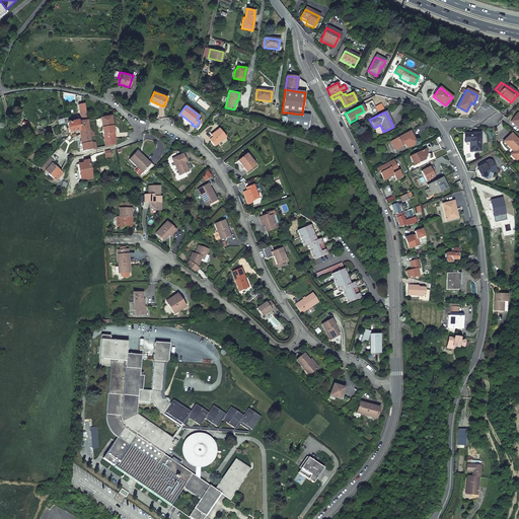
[(287,113),(286,125),(308,128),(310,116),(302,115),(287,113)]
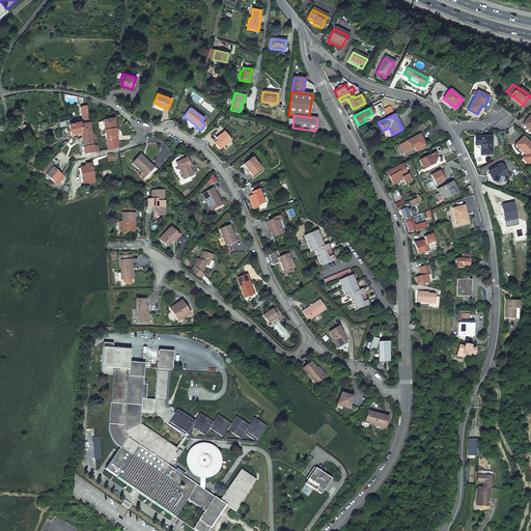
[(104,126),(106,139),(116,137),(115,129),(113,119),(103,121),(104,126)]
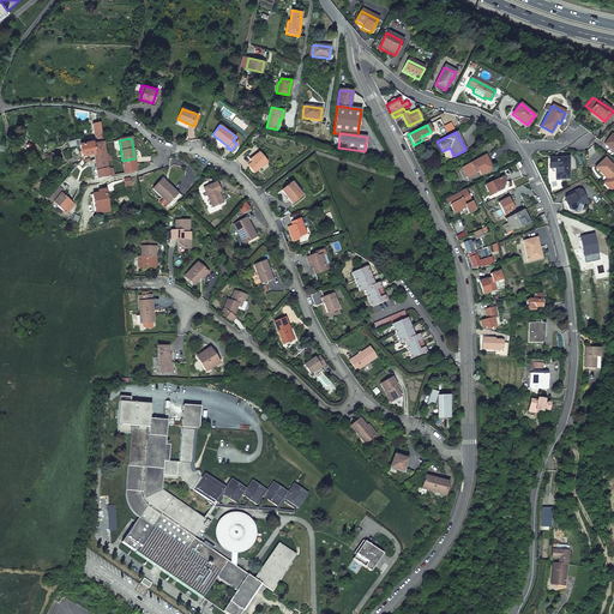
[(92,145),(94,155),(104,152),(103,143),(95,144),(92,145)]
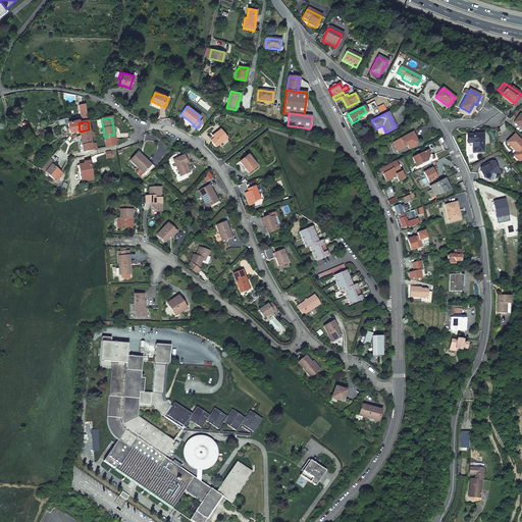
[(67,123),(69,134),(80,132),(79,123),(79,122),(67,123)]
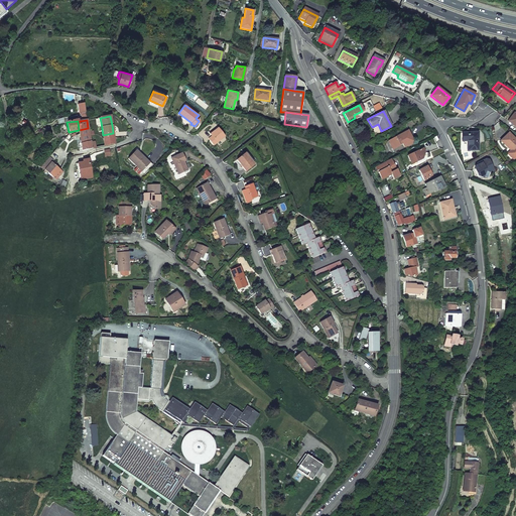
[(81,143),(91,141),(90,135),(89,132),(88,128),(79,130),(80,134),(81,139),(81,143)]
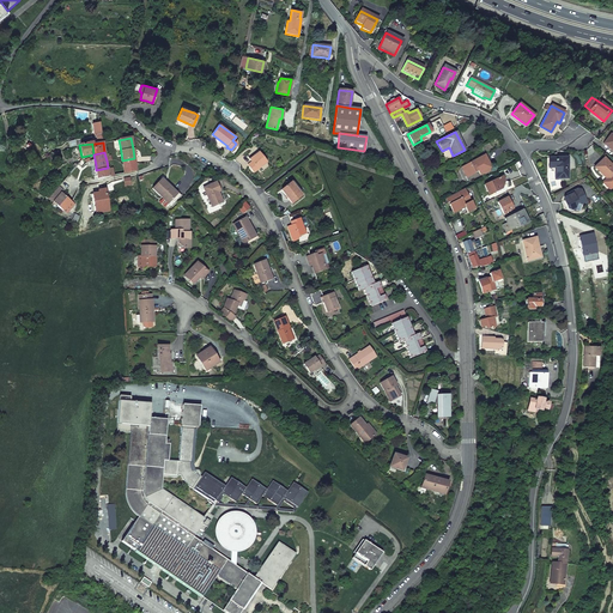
[(254,173),(266,163),(259,153),(249,159),(252,162),(248,165),(254,173)]
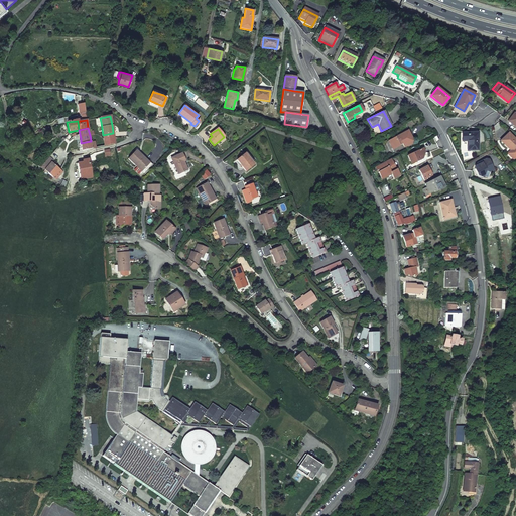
[(407,131),(388,140),(392,149),(402,144),(403,145),(411,141),(409,138),(410,137),(407,131)]
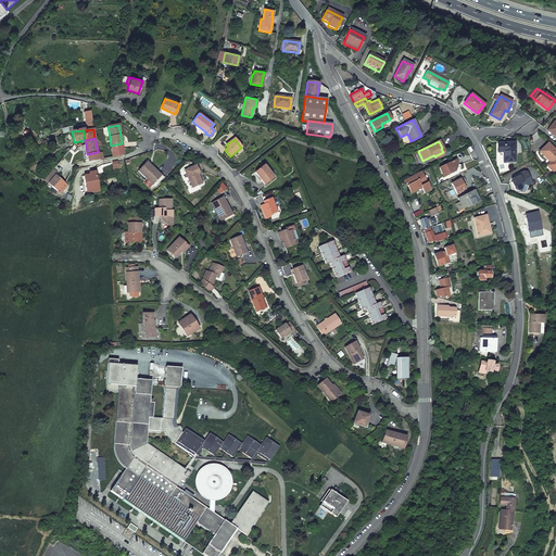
[(112,153),(113,158),(124,155),(122,143),(111,146),(112,153)]
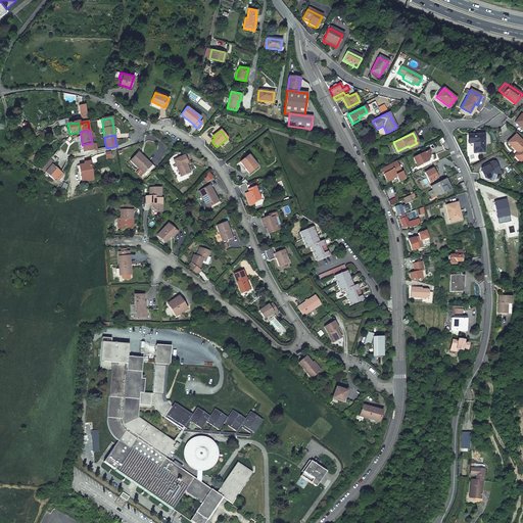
[(518,152),(514,156),(521,162),(522,160),(522,142),(516,135),(508,143),(518,152)]
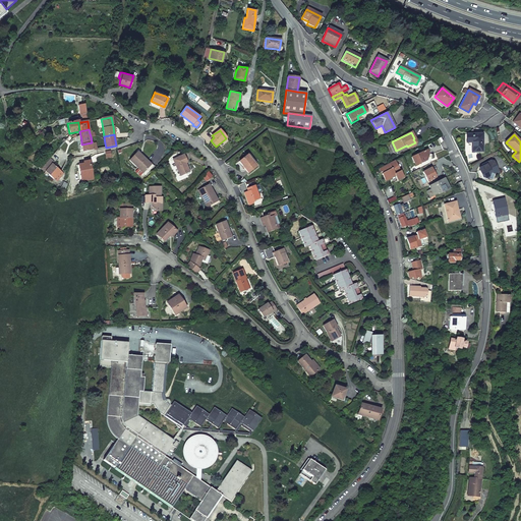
[(473,143),(473,153),(481,153),(481,135),(466,135),(465,143),(473,143)]
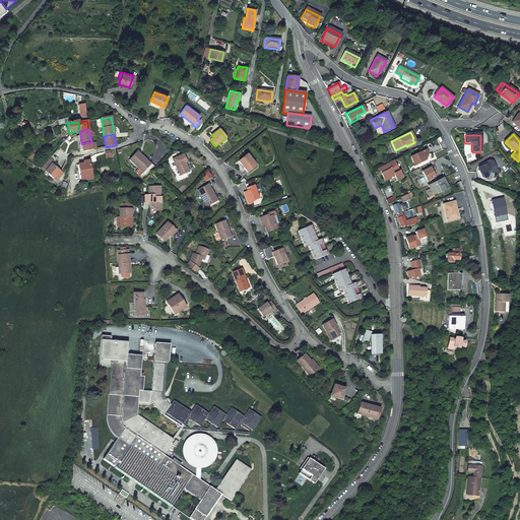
[(82,149),(82,151),(87,150),(92,149),(91,143),(91,142),(81,144),(82,149)]
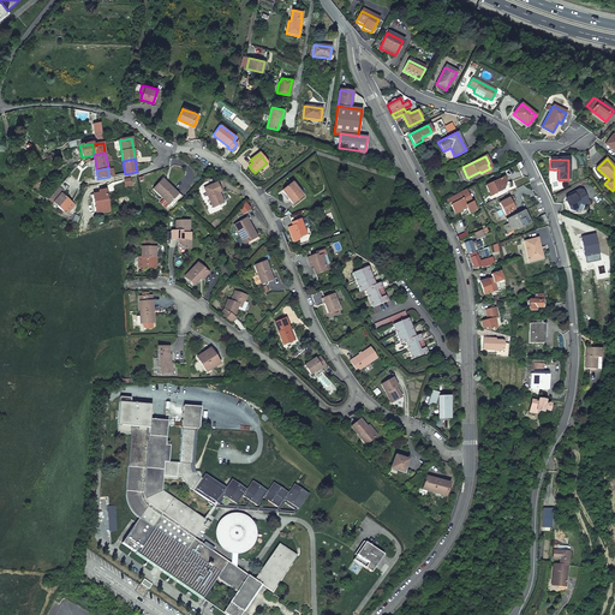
[(496,191),(500,189),(502,190),(506,183),(503,178),(485,186),(490,196),(497,192),(496,191)]
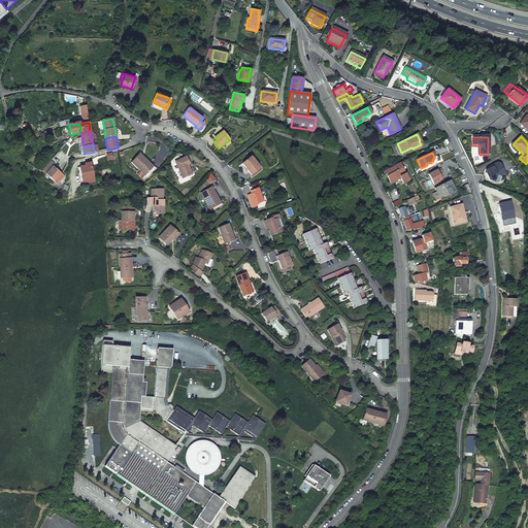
[(131,162),(145,175),(152,168),(145,162),(146,161),(143,158),(141,156),(139,154),(131,162)]
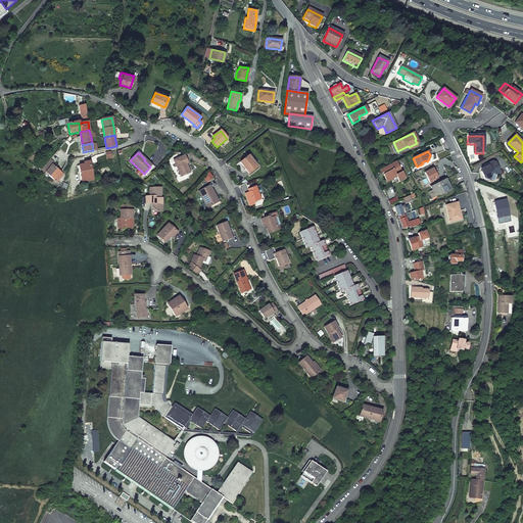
[(174,160),(181,177),(190,173),(186,163),(187,163),(184,155),(174,160)]
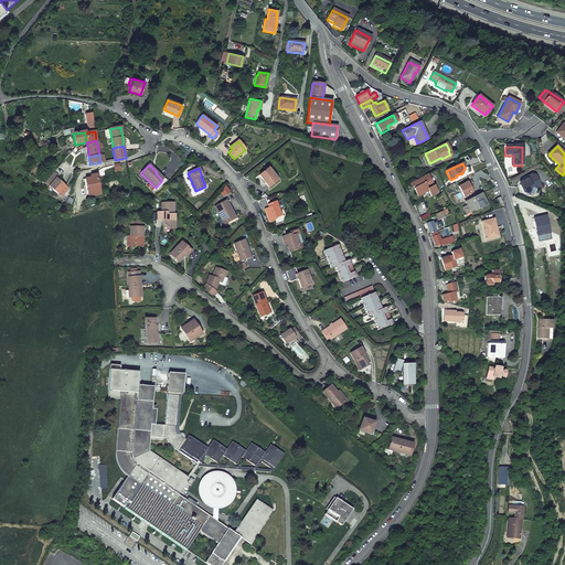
[(277,176),(270,168),(268,169),(275,178),(277,176)]
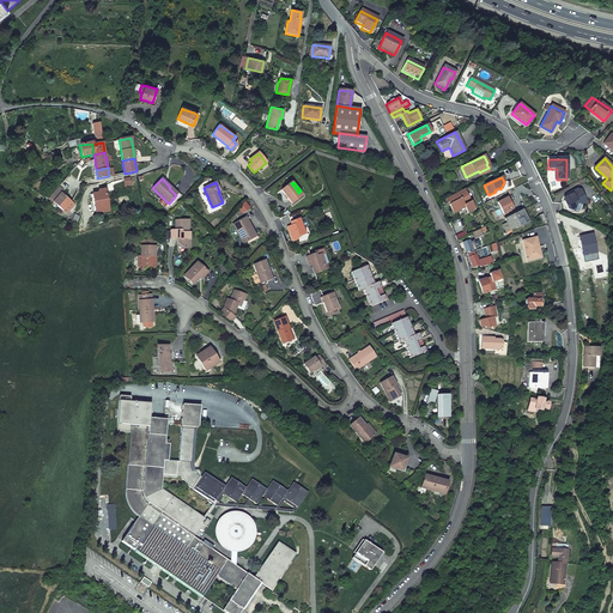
[(178,193),(168,183),(167,183),(170,187),(169,188),(176,195),(178,193)]
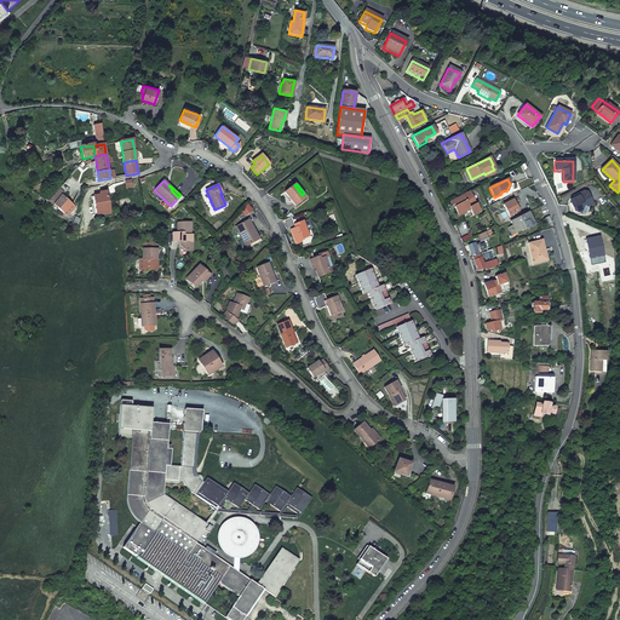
[(285,193),(296,206),(305,199),(302,195),(294,185),(293,185),(285,193)]
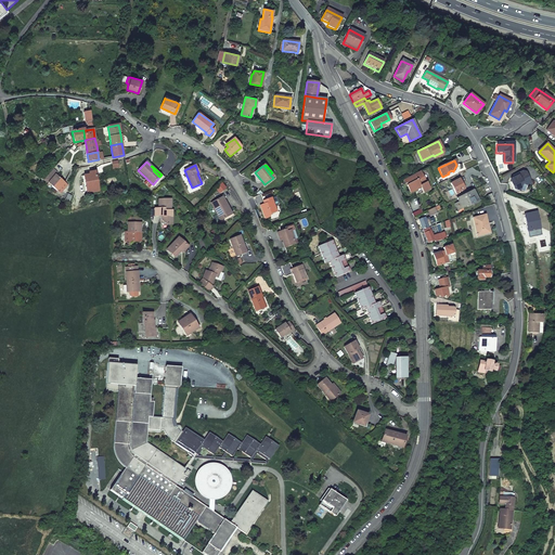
[(48,183),(55,175),(56,173),(52,169),(43,180),(48,183)]
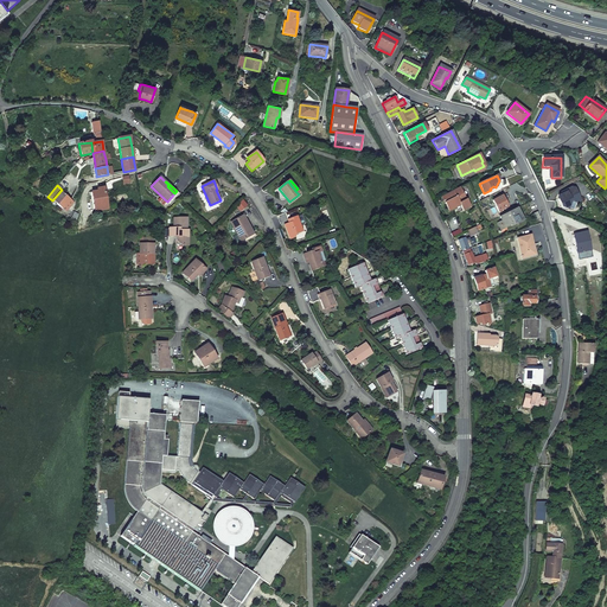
[(93,200),(95,211),(108,209),(103,187),(97,189),(97,191),(90,192),(91,202),(93,200)]
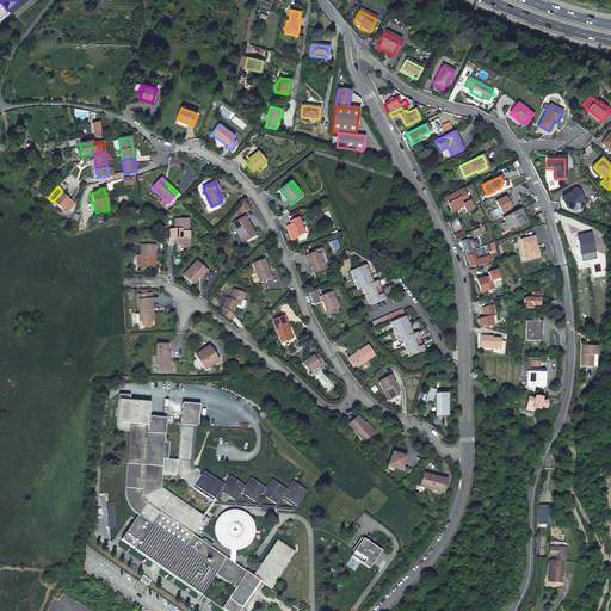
[(452,202),(450,203),(448,204),(451,213),(463,207),(462,205),(469,202),(464,192),(463,193),(461,189),(446,196),(449,201),(452,199),(452,202)]
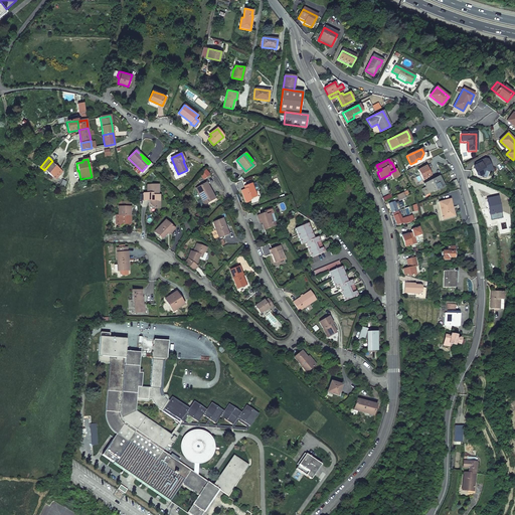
[(485,160),(478,164),(478,165),(476,166),(474,167),(473,171),(476,177),(482,179),(483,172),(488,173),(493,171),(487,161),(485,160)]
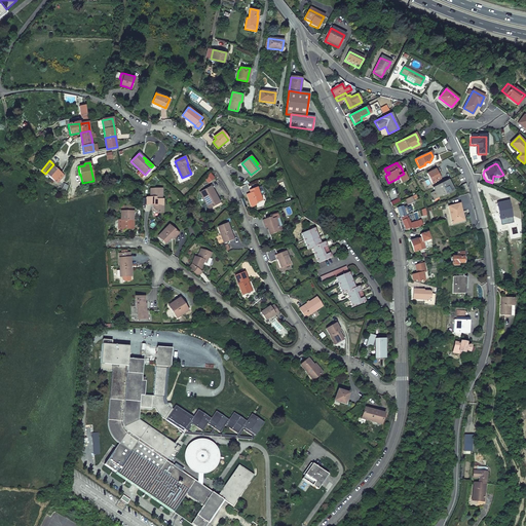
[(45,174),(53,181),(61,173),(52,165),(45,174)]
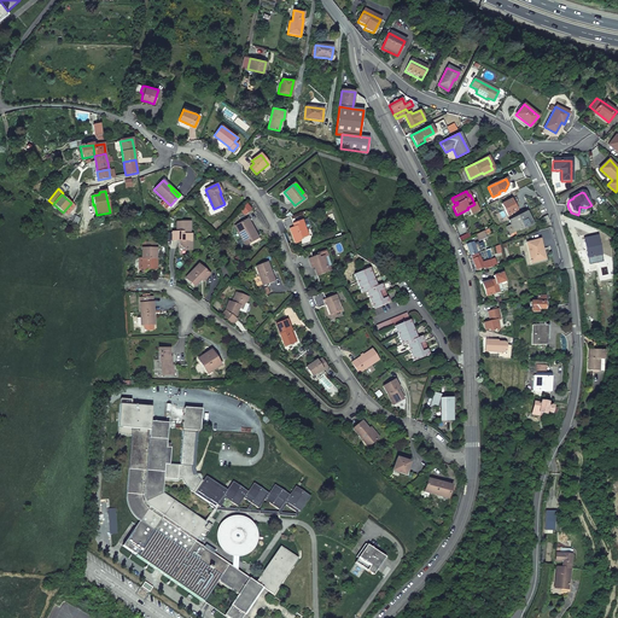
[(501,204),(507,215),(516,210),(511,199),(501,204)]
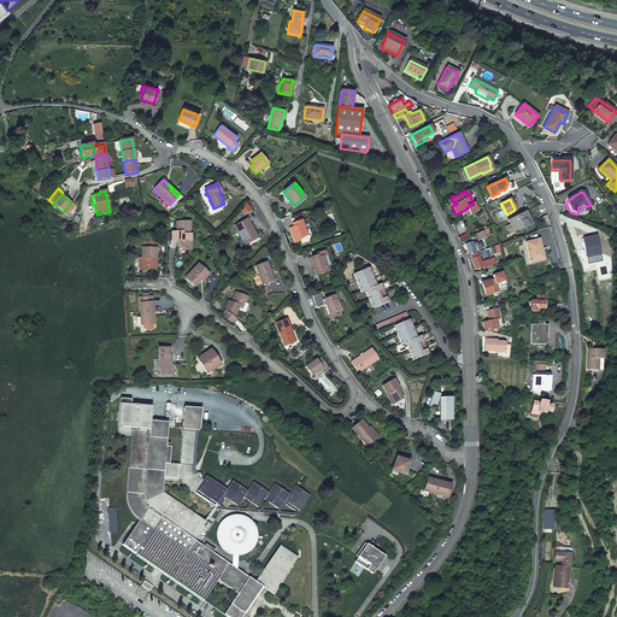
[(71,203),(63,212),(66,216),(75,206),(71,203)]
